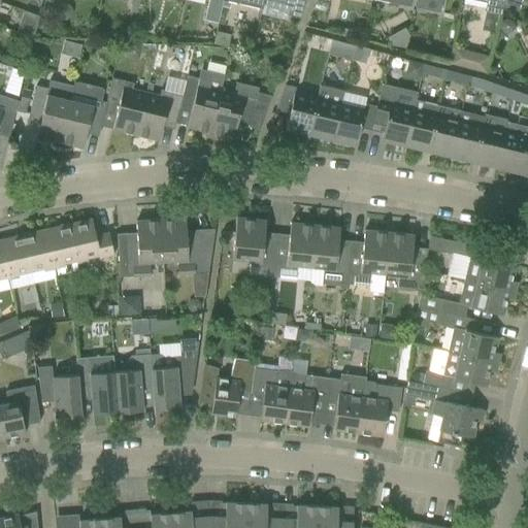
[(134,0),(131,13),(138,14),(141,0),(134,0)]
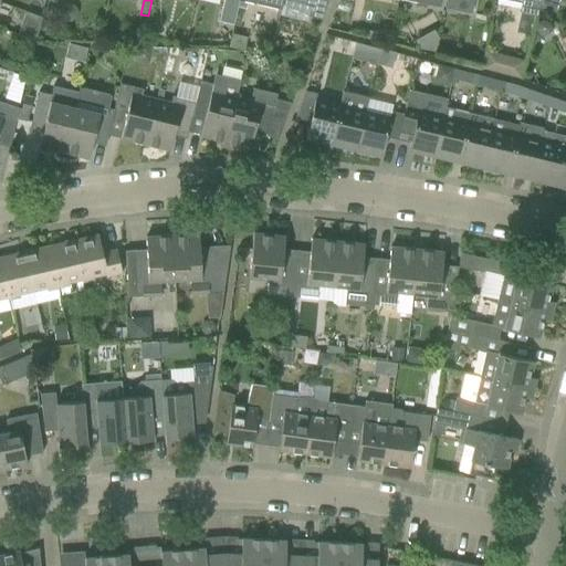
[(223,0),(219,22),(233,25),(239,0),(223,0)]
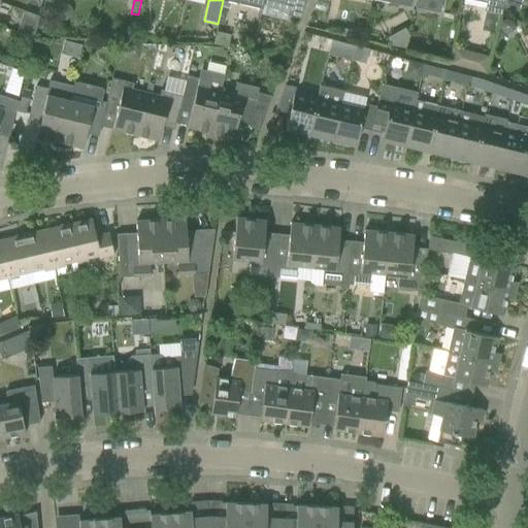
[(223,0),(262,10),(263,4),(264,0),(223,0)]
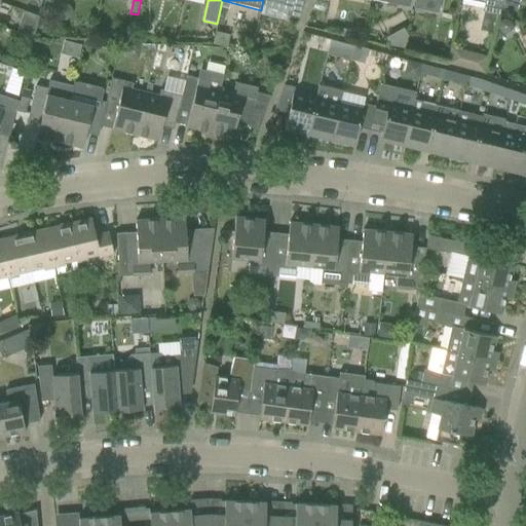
[(263,0),(262,4),(288,10),(287,15),(298,19),(304,0),(263,0)]
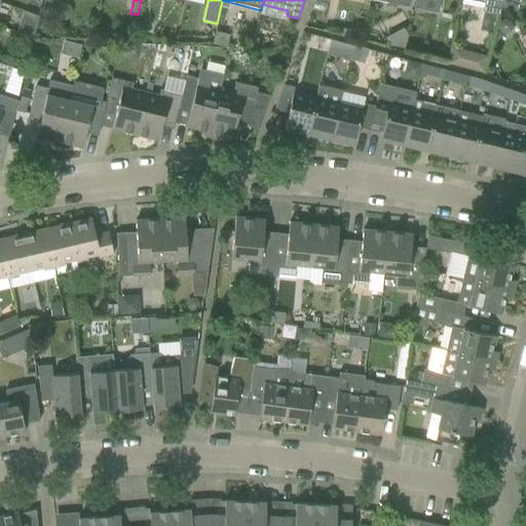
[(415,0),(414,8),(424,10),(425,0),(415,0)]
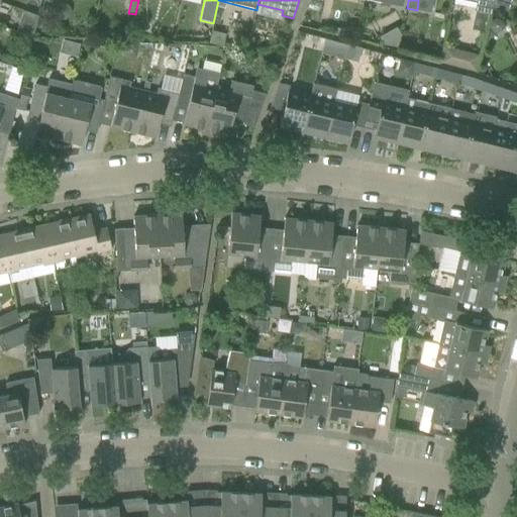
[(461,0),(477,3),(475,12),(490,15),(490,14),(491,14),(494,1),(493,0),(461,0)]
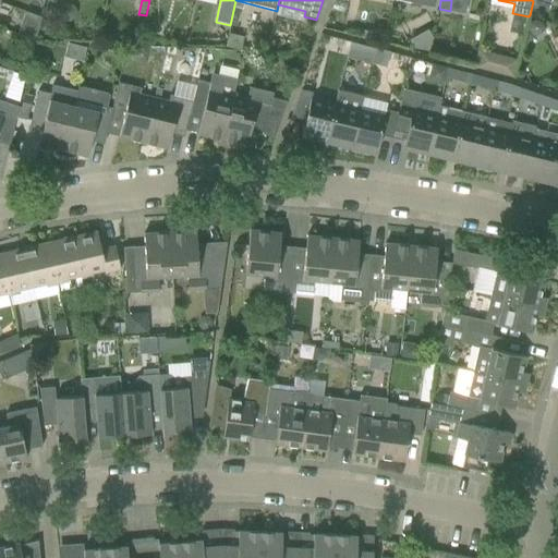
[(19,34),(35,40),(43,19),(25,12),(19,34)]
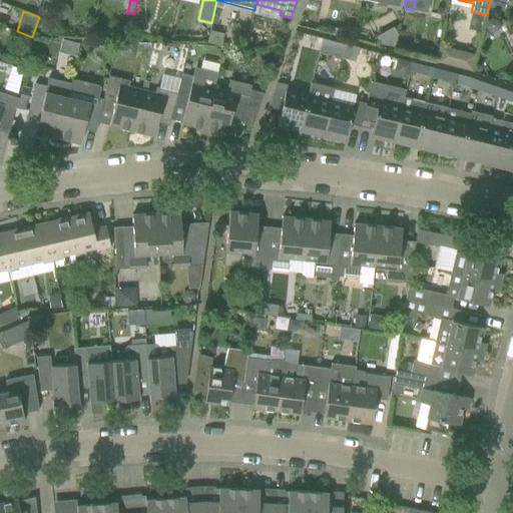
[(498,20),(492,19),(487,20),(485,26),(488,31),(493,33),(498,32),(500,26),(498,20)]
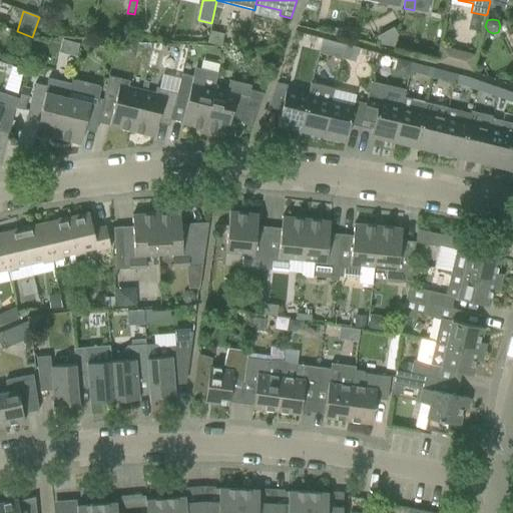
[(323,39),(319,52),(341,58),(345,45),(323,39)]
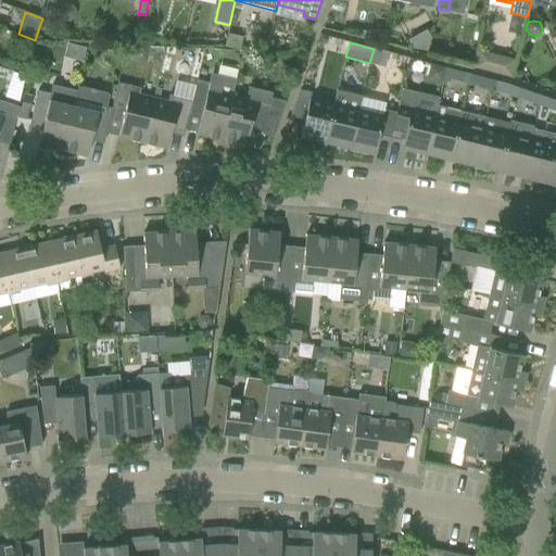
[(478,53),(472,72),(510,81),(515,63),(478,53)]
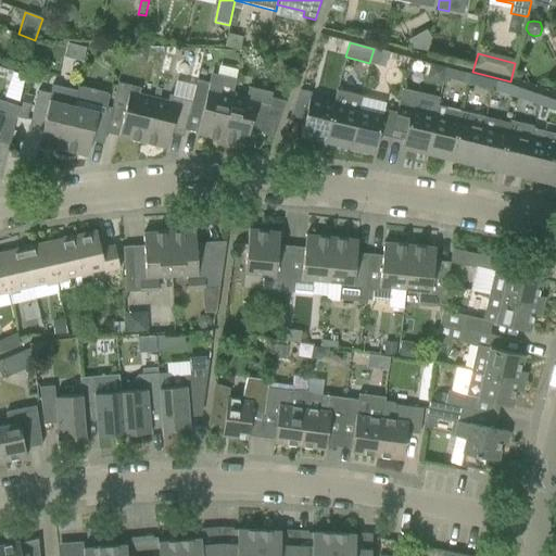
[(444,77),(455,80),(468,84),(470,74),(446,68),(444,77)]
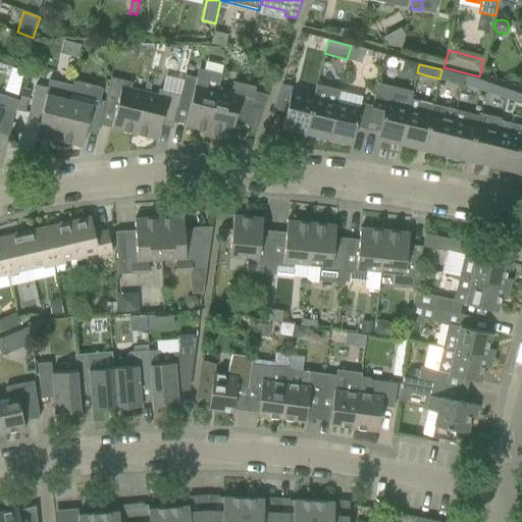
[(199,69),(196,79),(185,75),(179,95),(178,104),(190,107),(185,126),(208,132),(218,90),(222,74),(199,69)]
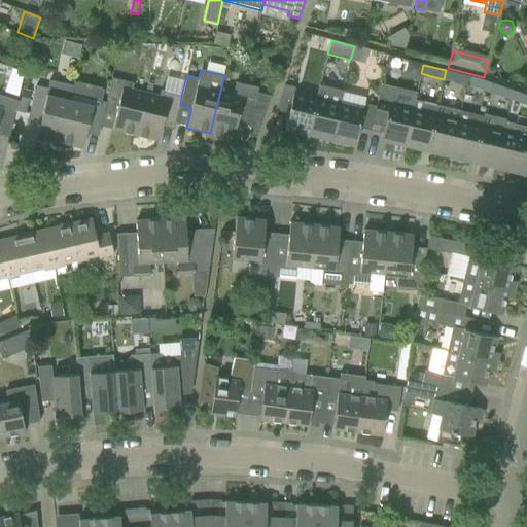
[(444,79),(456,82),(466,85),(468,76),(446,70),(444,79)]
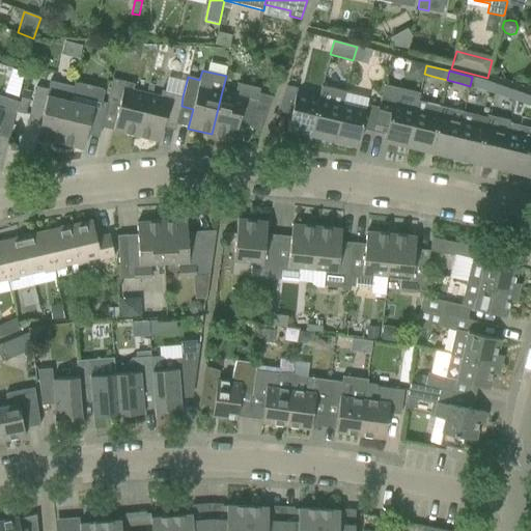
[(113,79),(107,104),(106,108),(118,111),(113,131),(136,136),(146,93),(133,90),(135,84),(113,79)]
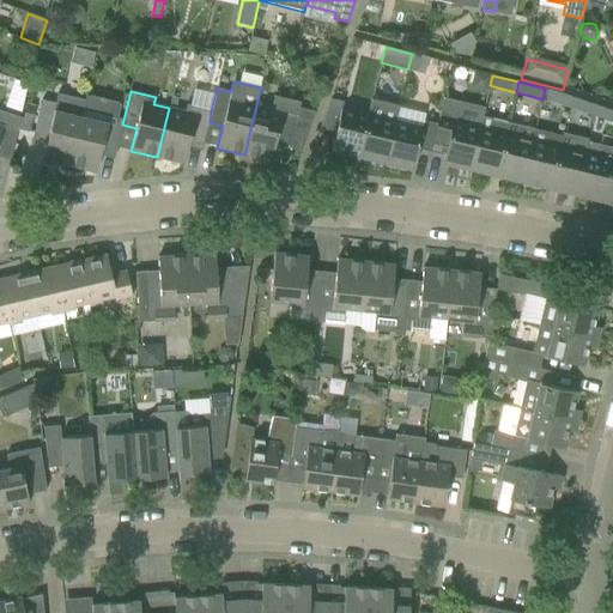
[(558,92),(554,102),(569,107),(572,97),(558,92)]
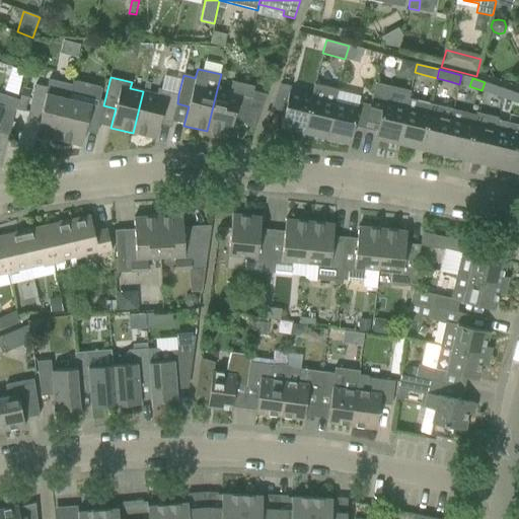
[(74,80),(73,85),(69,99),(69,98),(59,140),(81,146),(86,127),(97,130),(103,105),(104,101),(100,100),(103,87),(74,80)]
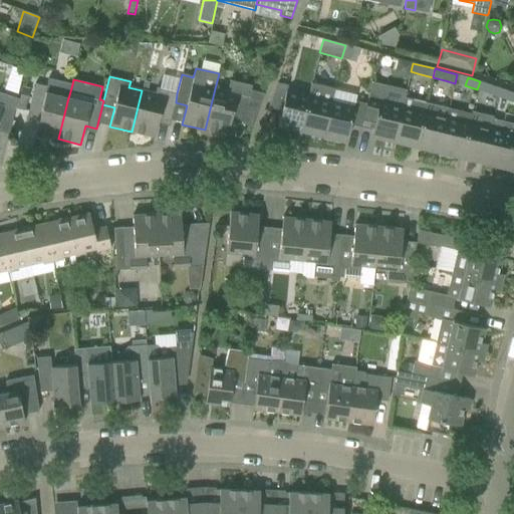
[(215,88),(205,130),(227,135),(232,115),(254,121),(264,93),(253,90),(254,86),(230,80),(228,91),(215,88)]
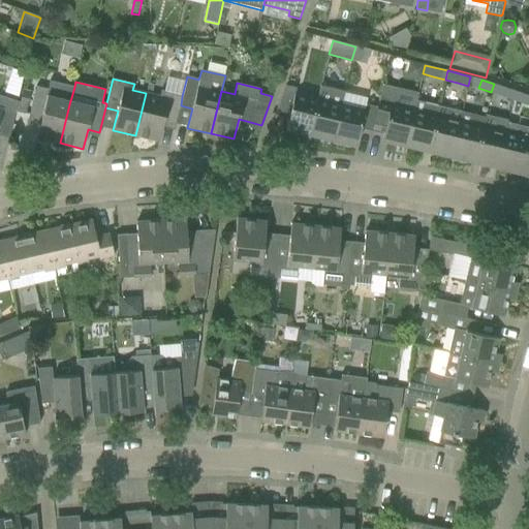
[(70,101),(74,87),(60,84),(54,87),(51,86),(50,90),(36,86),(29,115),(41,118),(36,137),(60,143),(70,100),(70,101)]
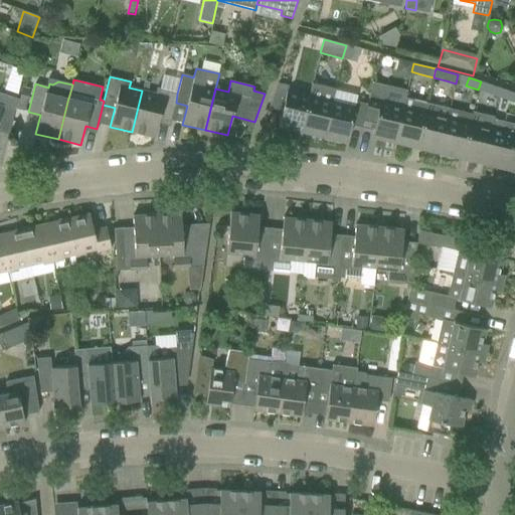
[(478,90),(490,95),(500,98),(502,90),(481,81),(478,90)]
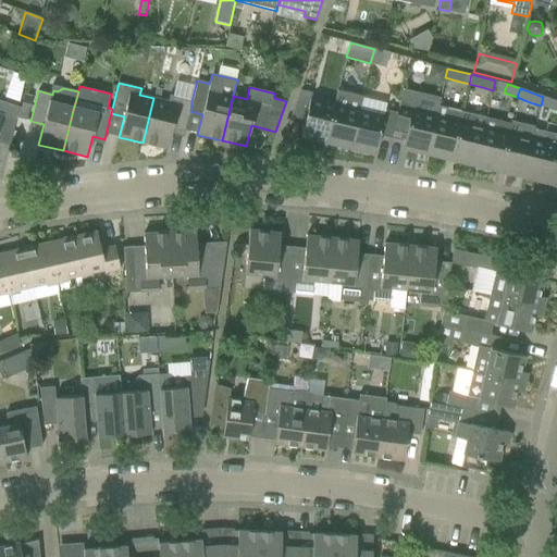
[(312,93),(301,90),(300,89),(289,119),(305,122),(300,136),(325,143),(335,104),(334,104),(310,99),(312,93)]
